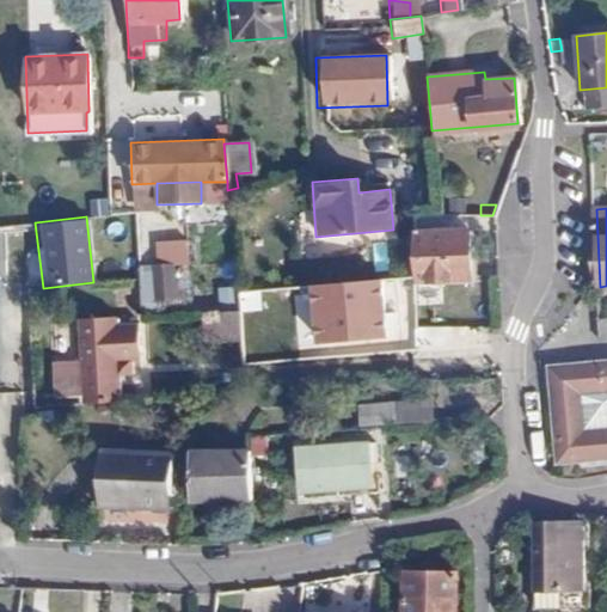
[(468,228),(411,230),(412,258),(412,281),(470,281),(468,228)]
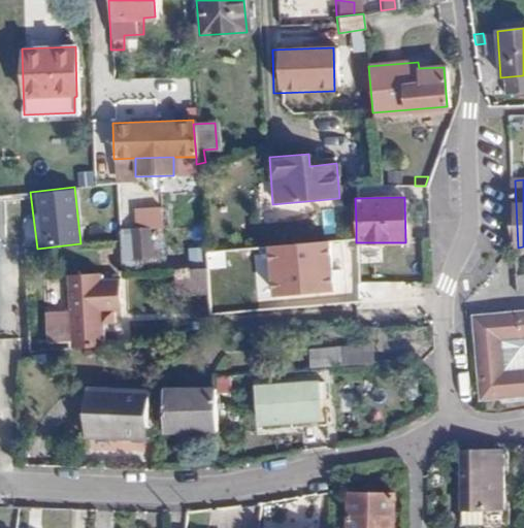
[(126,262),(148,263),(150,228),(158,229),(159,208),(129,206),(126,262)]
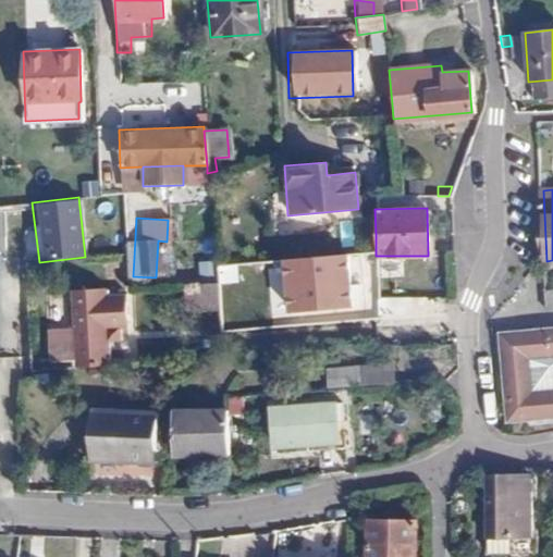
[(345,254),(283,259),(287,313),(349,308),(345,254)]
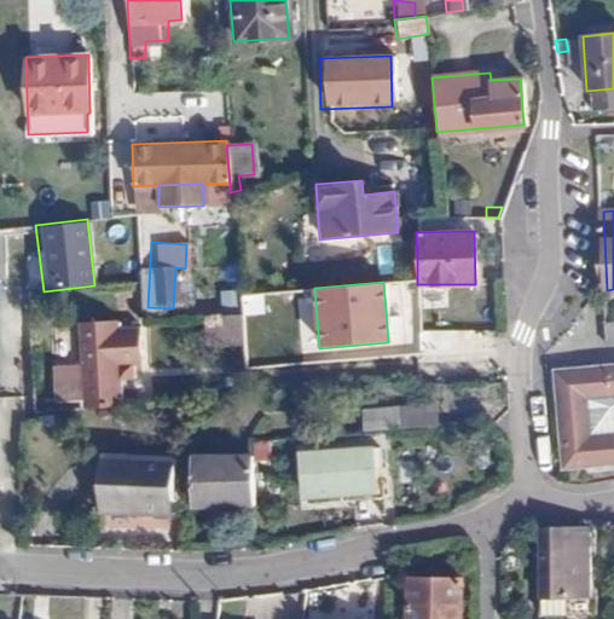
[(241,343),(238,313),(206,316),(206,335),(224,334),(225,345),(241,343)]
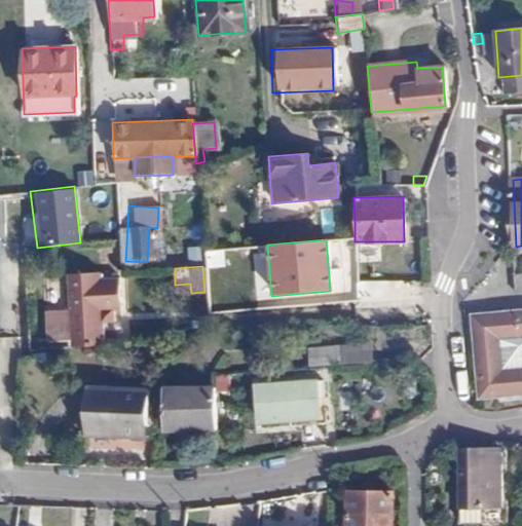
[(521,292),(521,271),(511,274),(512,294),(521,292)]
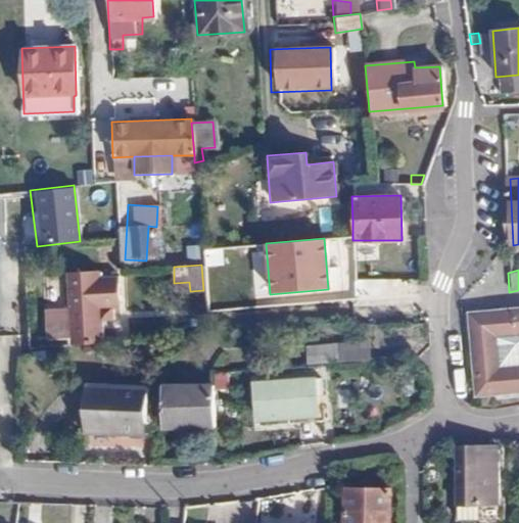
[(69,343),(101,340),(99,307),(116,306),(114,276),(96,277),(96,271),(63,274),(69,343)]
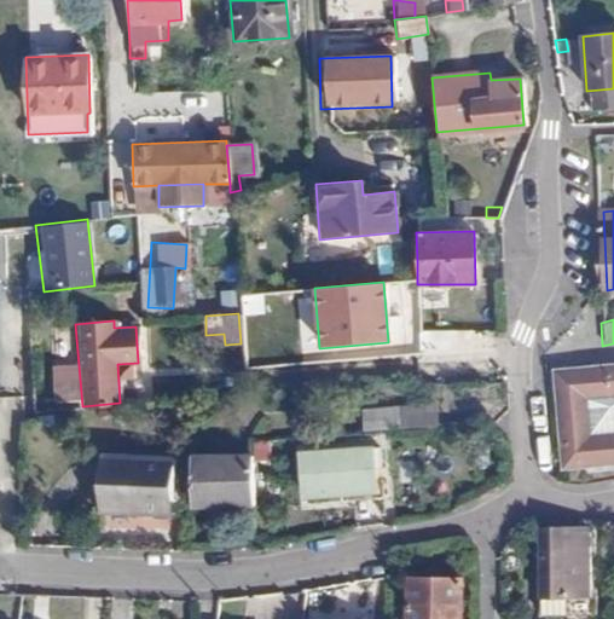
[(606,391),(609,461),(613,461),(613,364),(603,365),(606,391)]
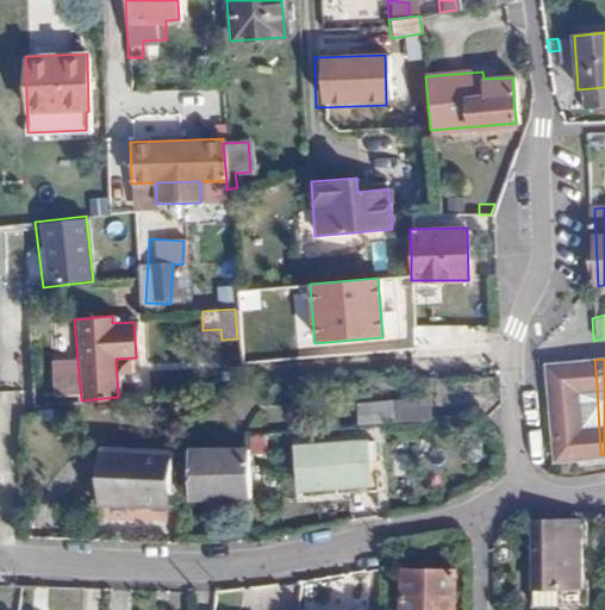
[(597,385),(594,360),(546,363),(547,387),(597,385)]
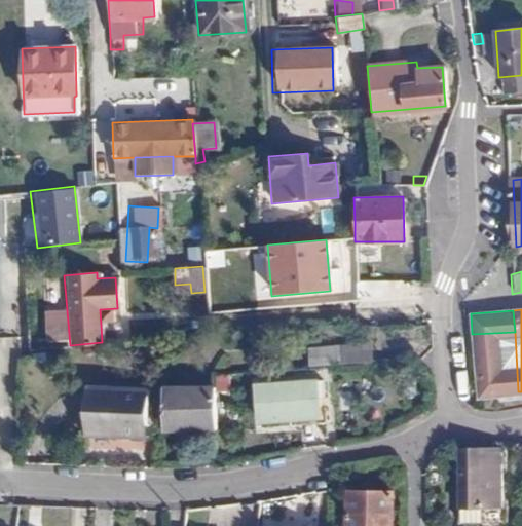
[(475,396),(518,391),(515,332),(472,334),(475,396)]
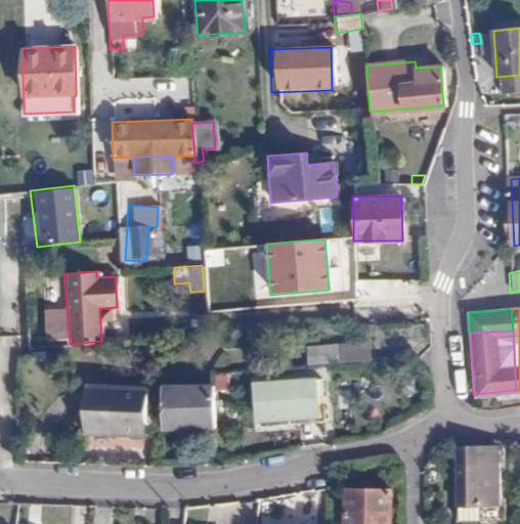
[(337,344),(304,348),(305,364),(338,361),(337,344)]
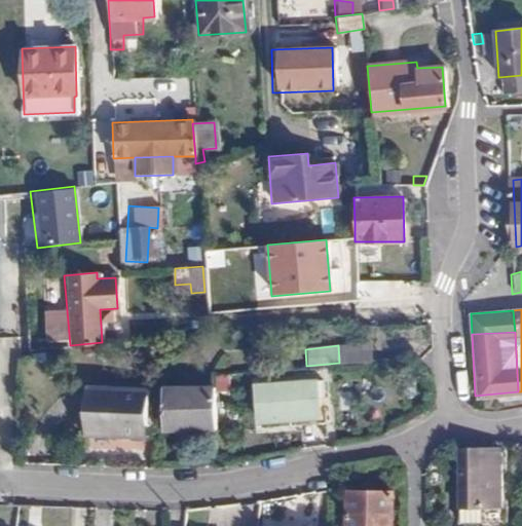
[(315,417),(313,377),(254,382),(257,423),(315,417)]
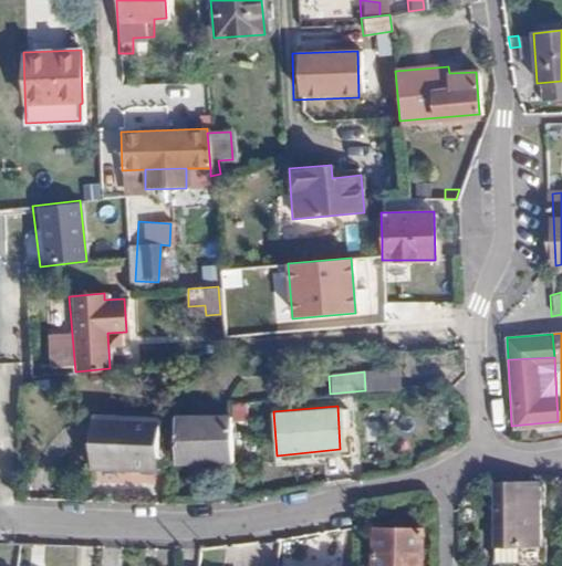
[(229,417),(175,417),(175,462),(230,462),(229,417)]
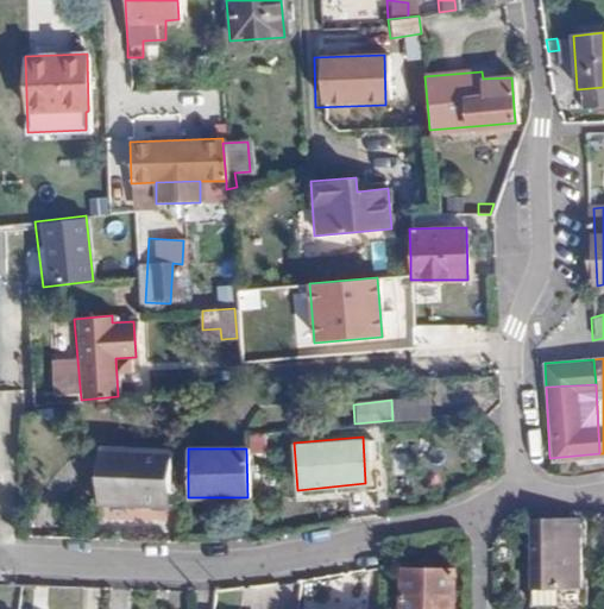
[(167,507),(168,451),(98,450),(96,504),(167,507)]
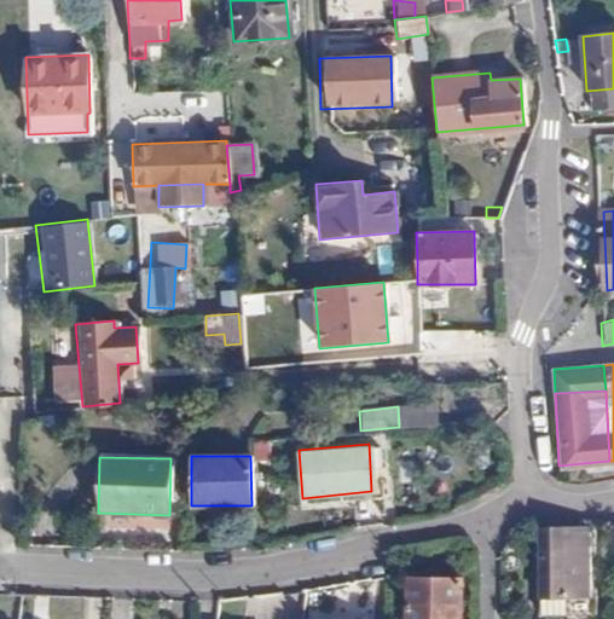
[(563,591),(563,613),(589,613),(588,527),(562,528),(563,591)]
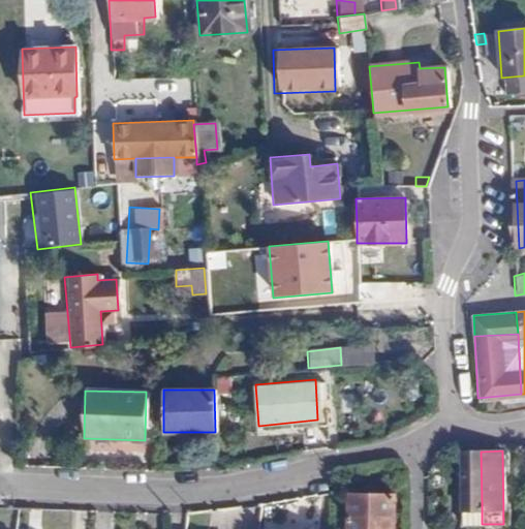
[(461,452),(461,505),(482,505),(481,452),(461,452)]
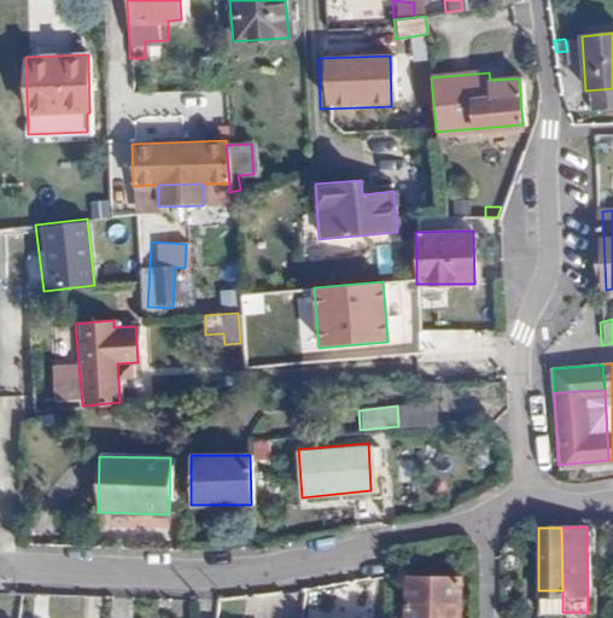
[(459,617),(460,576),(404,577),(404,617),(459,617)]
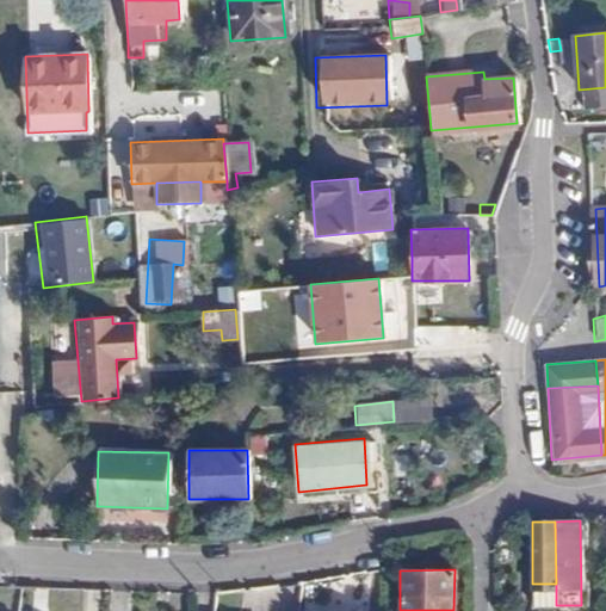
[(532,605),(556,605),(556,584),(532,584),(532,605)]
